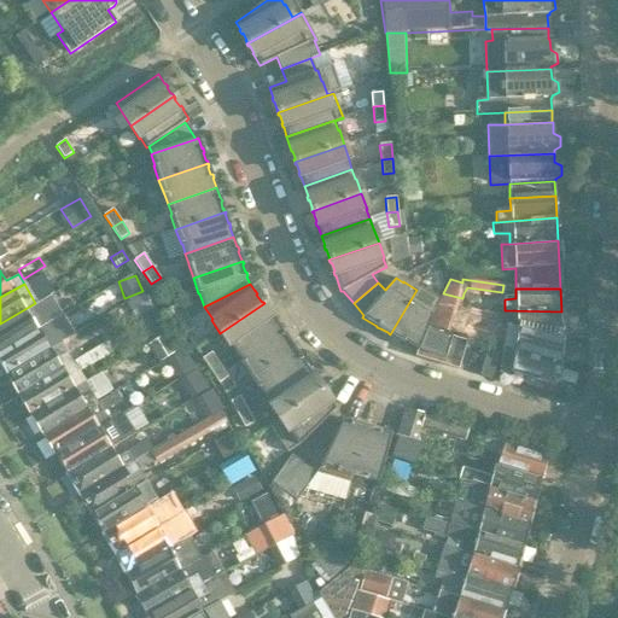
[(417,290),(390,334),(392,336),(392,334),(394,336),(395,336),(401,339),(400,340),(403,343),(404,342),(418,350),(415,356),(458,369),(466,342),(427,330),(437,303),(430,298),(430,297),(417,290)]
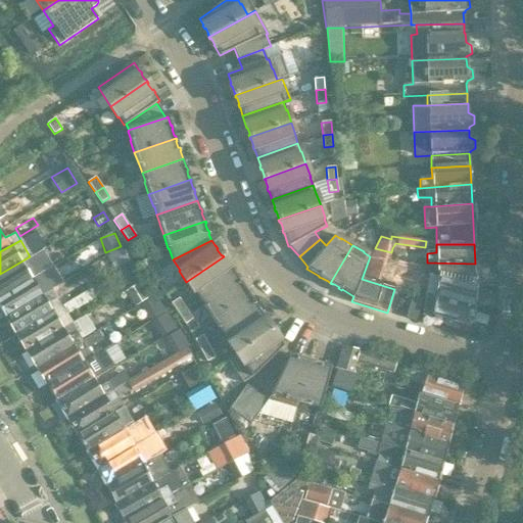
[(108,256),(119,273),(132,265),(122,248),(108,256)]
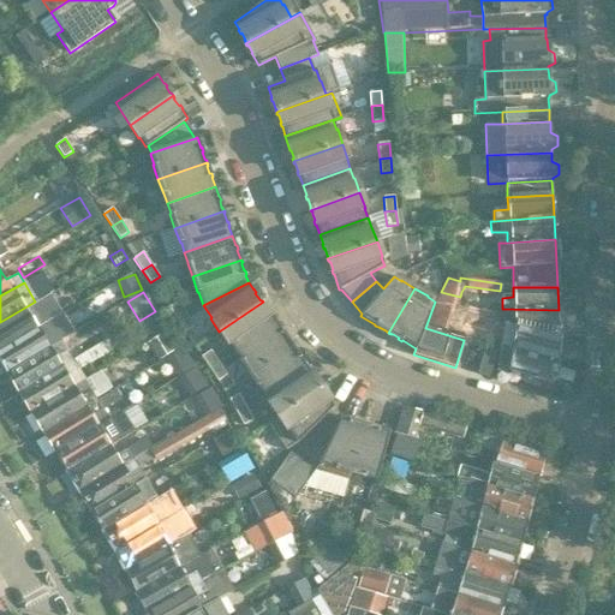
[(454,310),(458,302),(460,297),(441,292),(435,305),(454,310)]
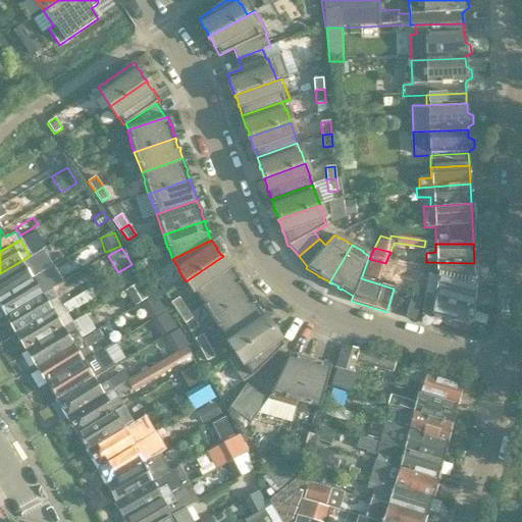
[(0,297),(40,273),(51,267),(41,250),(30,256),(0,273),(0,297)]
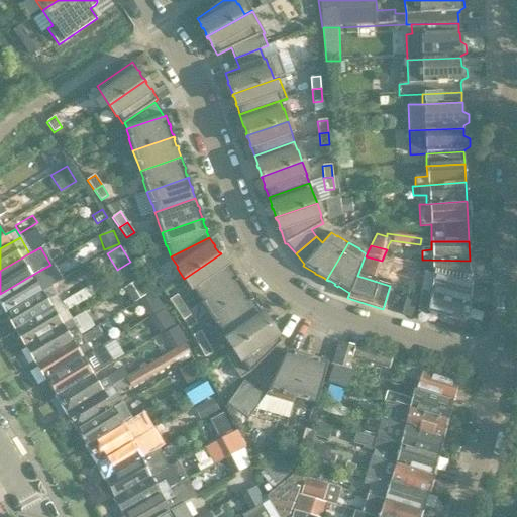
[(149,253),(141,259),(148,270),(156,264),(149,253)]
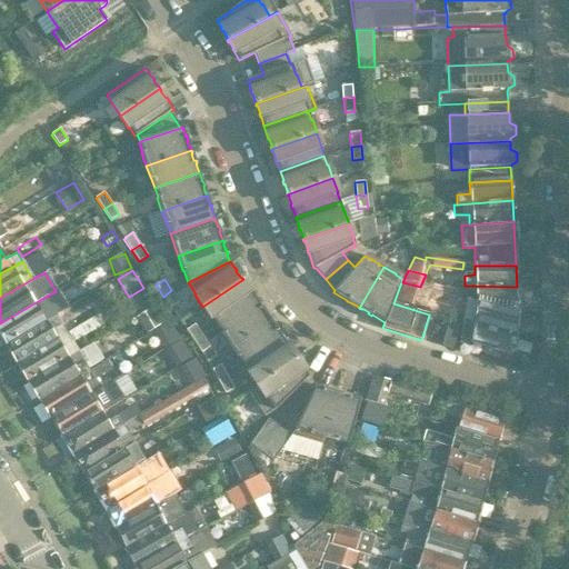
[(245,280),(243,279),(202,307),(211,318),(217,326),(256,299),(250,291),(251,291),(249,288),(248,289),(245,283),(245,282),(243,281),(245,280)]
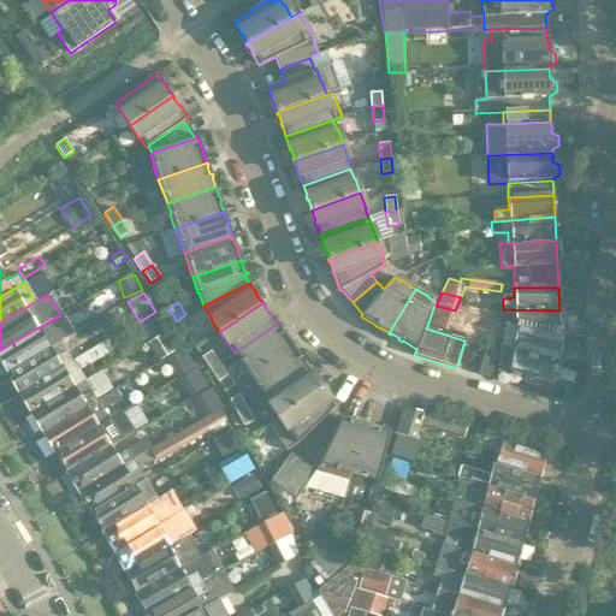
[(448,331),(455,311),(436,306),(430,325),(448,331)]
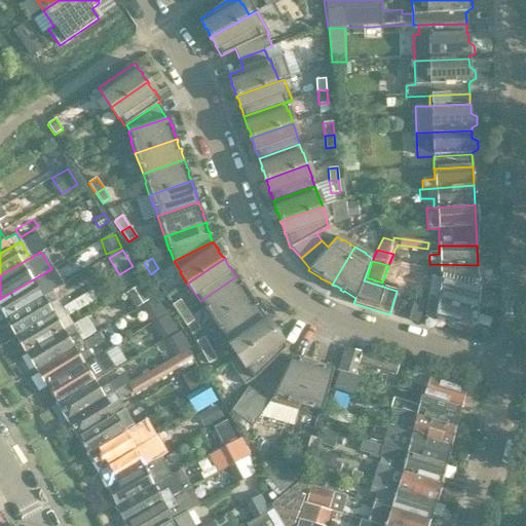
[(478,265),(429,264),(429,273),(440,273),(440,279),(480,290),(478,265)]
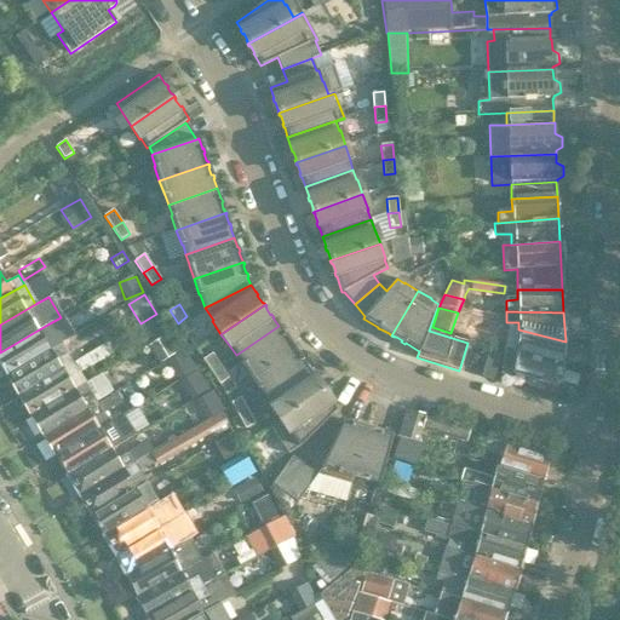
[(167,332),(156,314),(141,323),(151,342),(167,332)]
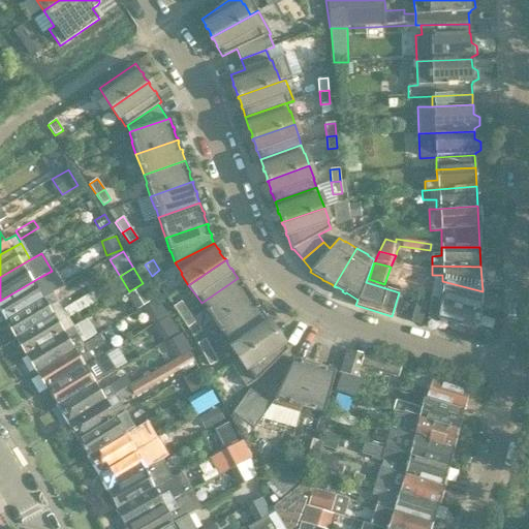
[(0,314),(4,321),(41,299),(62,286),(53,270),(52,271),(40,277),(0,301),(0,314)]
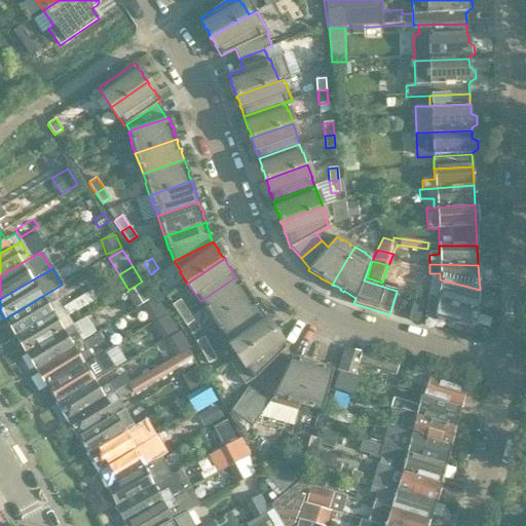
[(158,268),(151,274),(158,285),(165,279),(158,268)]
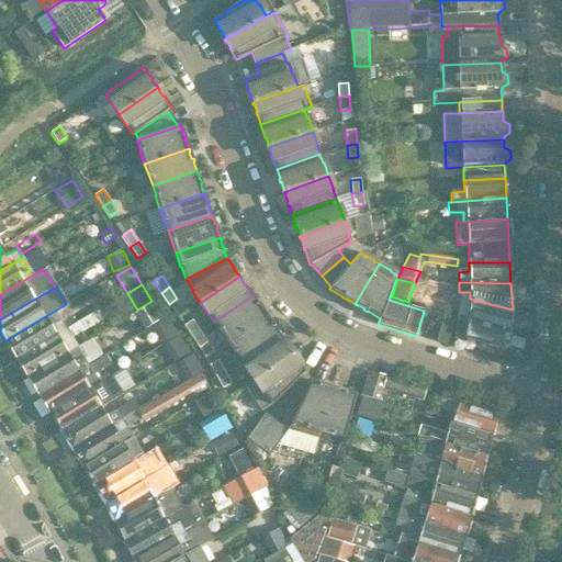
[(258,304),(253,295),(214,322),(220,329),(220,330),(227,341),(267,315),(266,313),(265,314),(263,312),(263,313),(260,306),(261,306),(259,303),(258,304)]
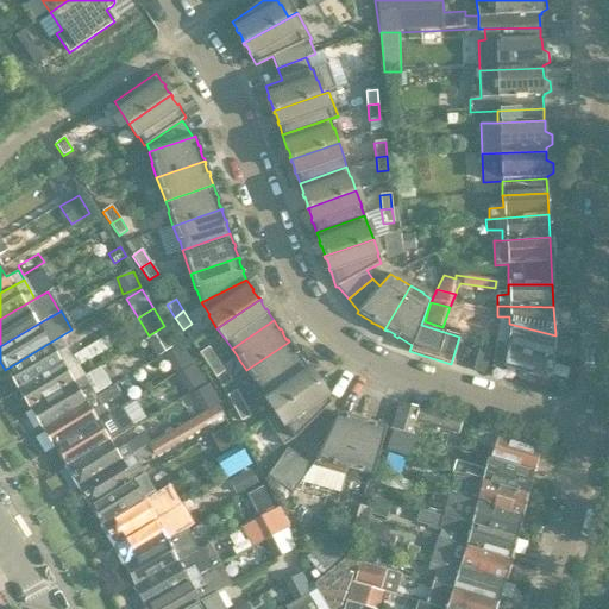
[(556,336),(509,324),(508,336),(497,332),(496,344),(552,359),(556,336)]
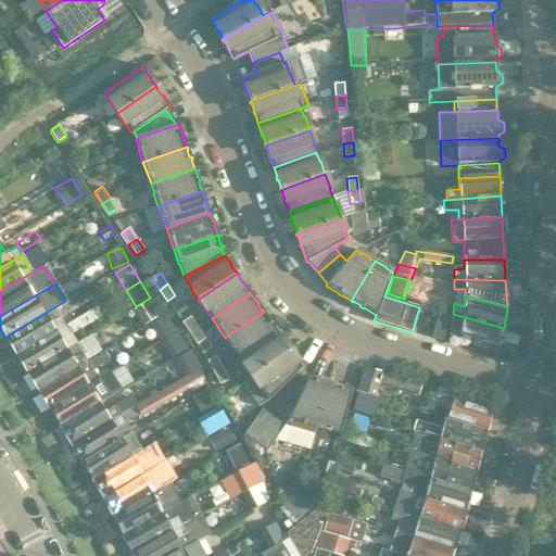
[(73,307),(79,317),(92,310),(86,299),(73,307)]
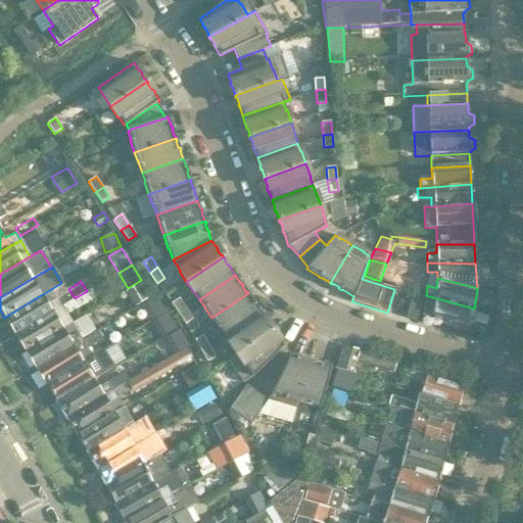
[(151,296),(141,281),(125,291),(134,306),(144,300),(151,296)]
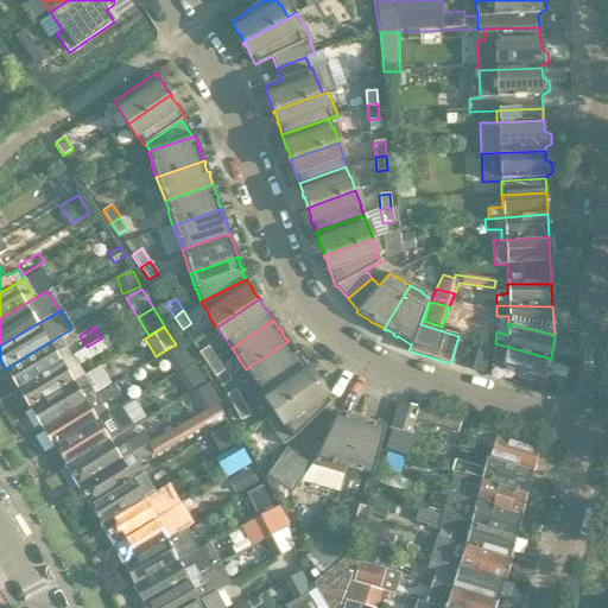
[(119,328),(107,335),(112,344),(125,336),(119,328)]
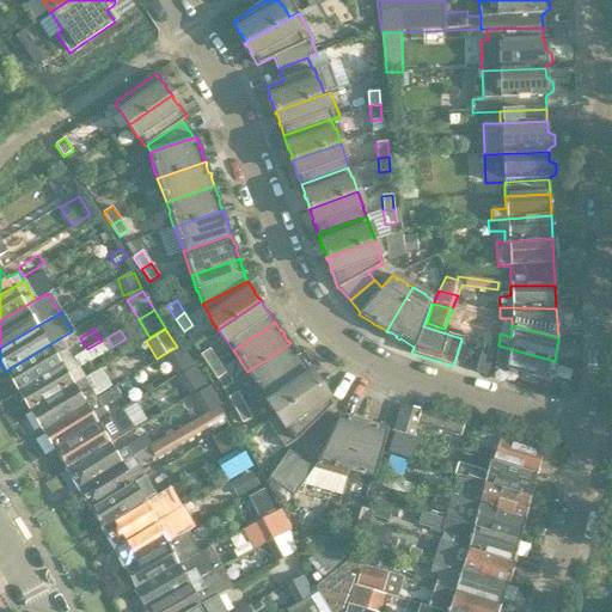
[(91,359),(109,348),(104,340),(102,341),(87,349),(86,350),(91,359)]
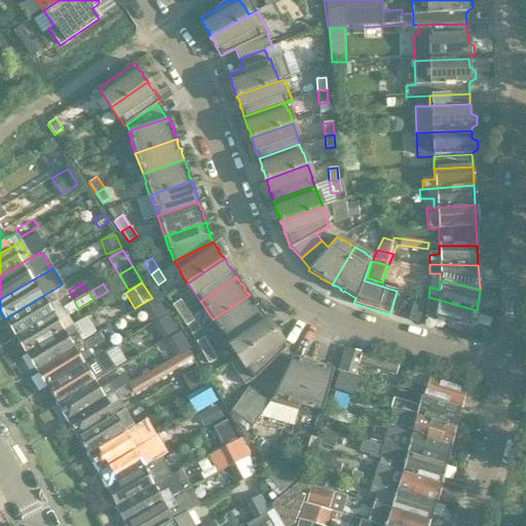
[(251,296),(250,295),(213,320),(220,331),(221,330),(226,338),(261,313),(256,306),(257,305),(255,303),(254,303),(251,298),(250,297),(251,296)]
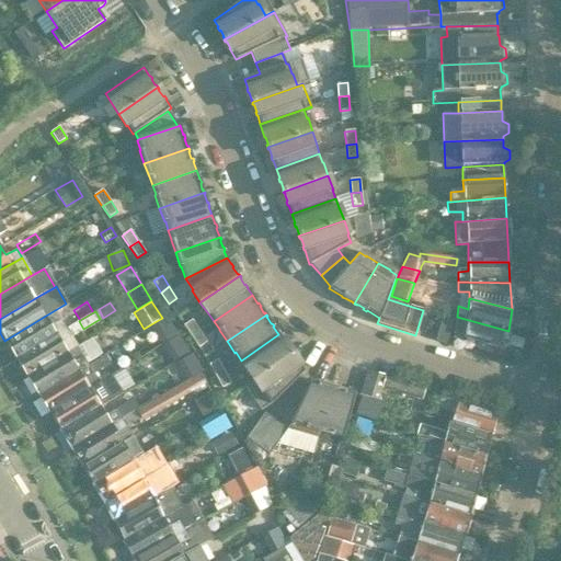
[(44,317),(4,341),(15,358),(65,330),(59,321),(49,327),(44,317)]
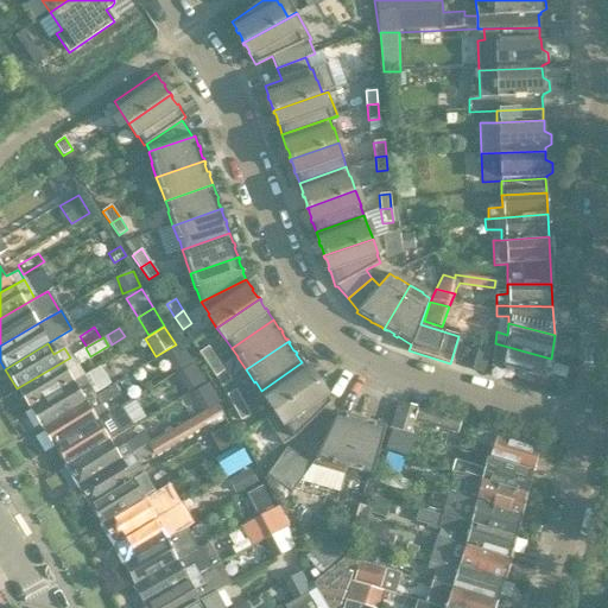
[(480,343),(472,371),(483,374),(492,347),(480,343)]
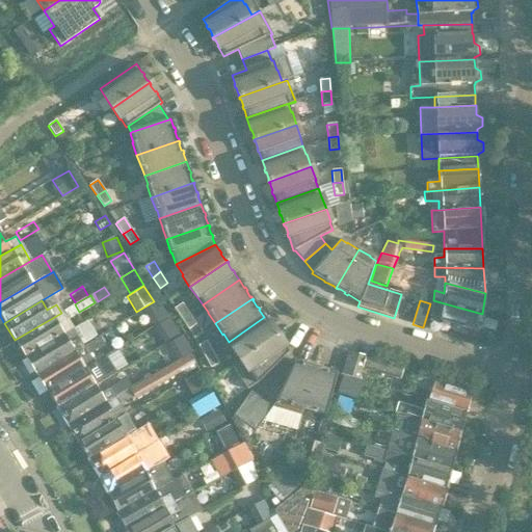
[(482,314),(433,300),(430,317),(453,324),(466,328),(476,331),(481,327),(482,314)]
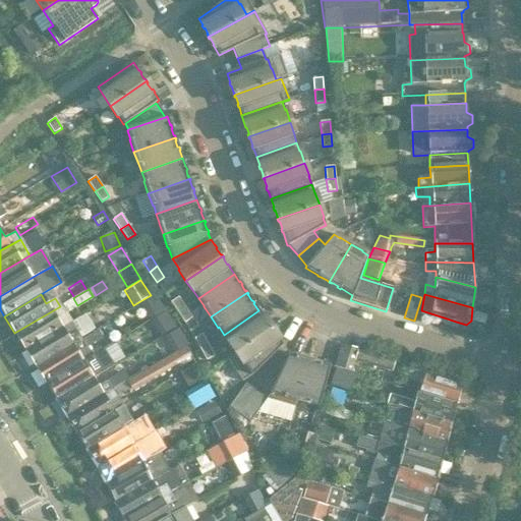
[(178,297),(170,302),(177,312),(185,307),(178,297)]
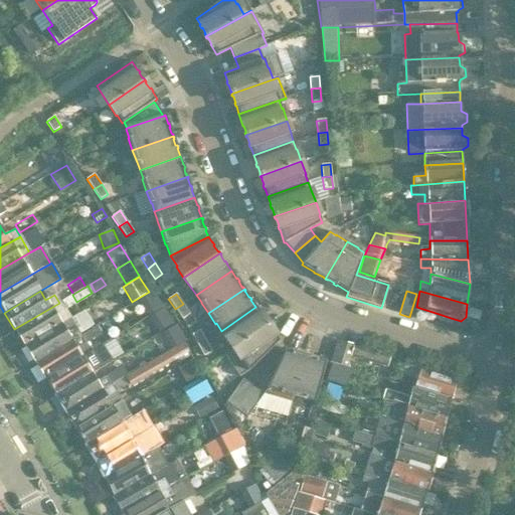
[(76,302),(72,295),(64,299),(69,307),(76,302)]
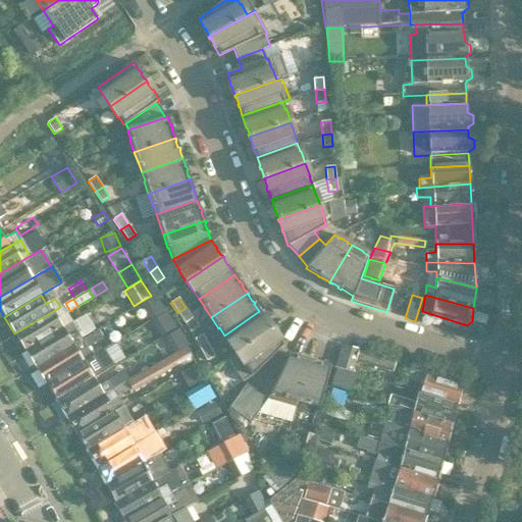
[(140,308),(148,320),(161,312),(153,300),(140,308)]
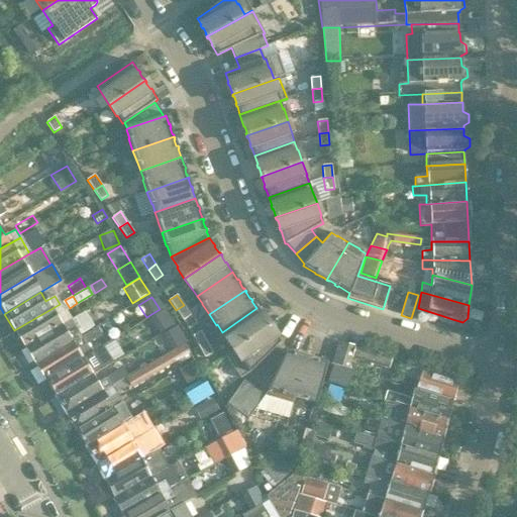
[(60,304),(14,330),(24,347),(61,325),(56,316),(64,311),(60,304)]
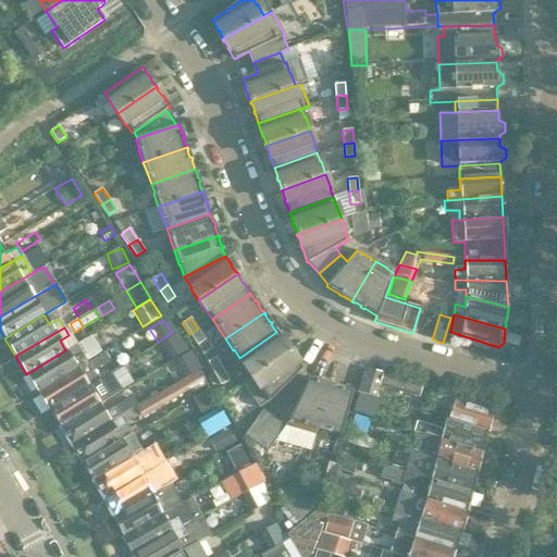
[(198,329),(189,334),(197,346),(206,339),(198,329)]
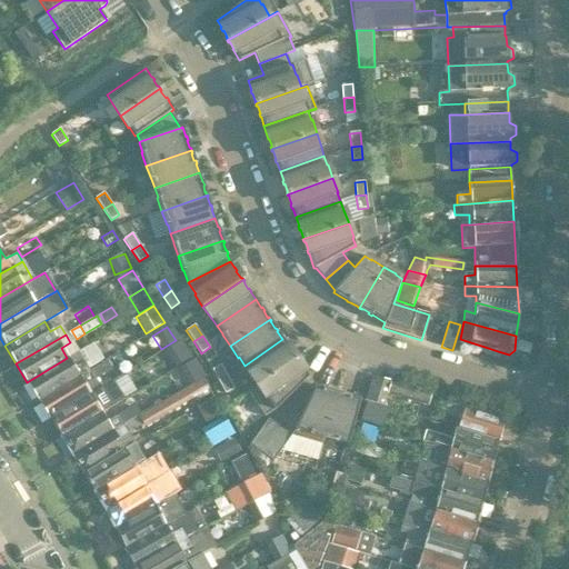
[(288,347),(282,339),(245,366),(250,373),(249,373),(257,385),(297,358),(296,357),(295,357),(295,356),(293,356),(290,350),(291,350),(289,347),(288,347)]
